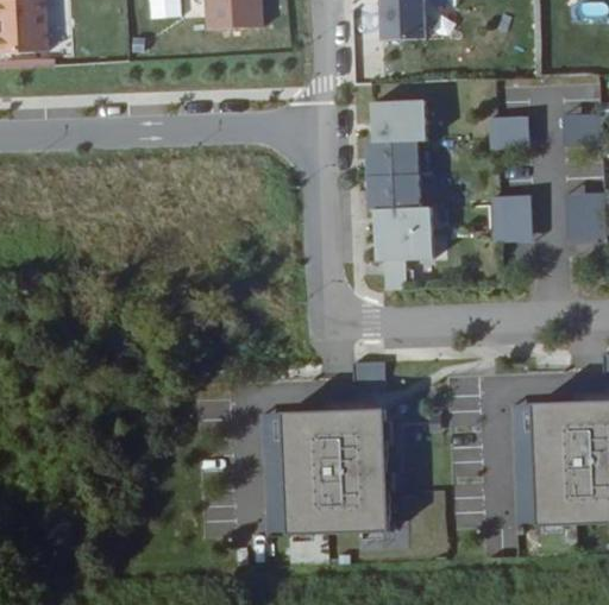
[(0,0),(0,55),(48,54),(44,0),(0,0)]
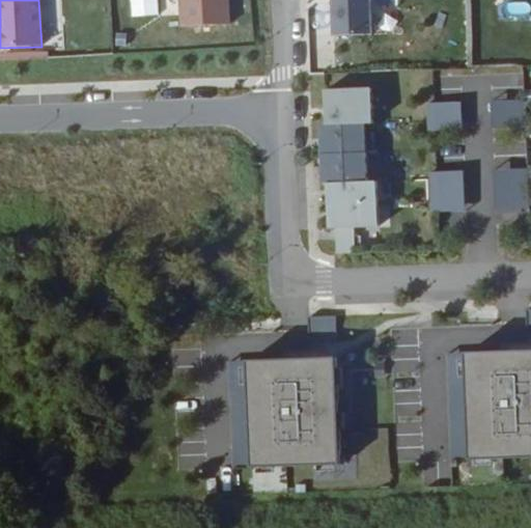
[(179,0),(182,25),(229,22),(228,0),(179,0)]
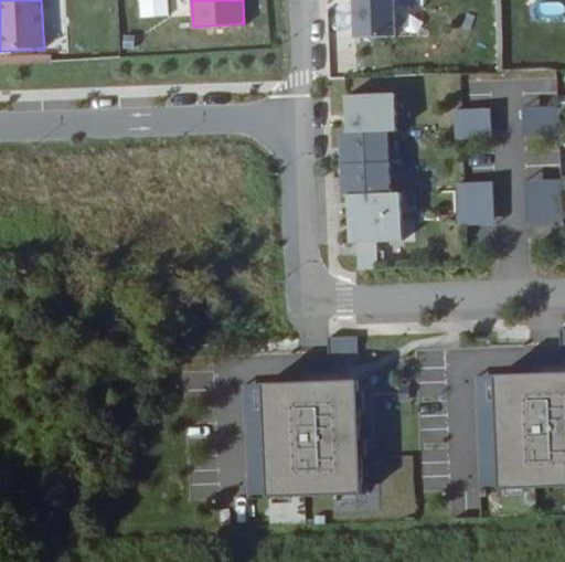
[(394,34),(392,0),(350,0),(352,35),(394,34)]
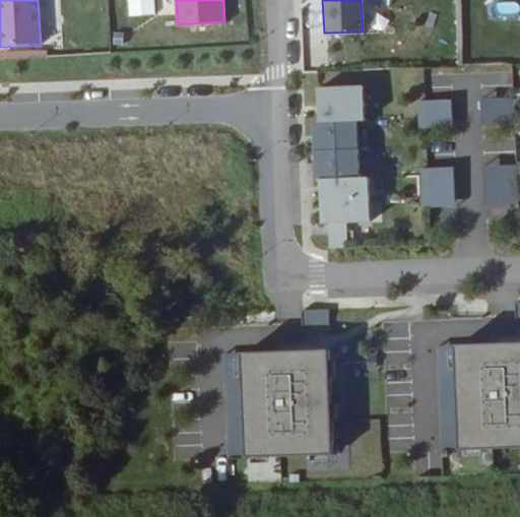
[(316,87),(317,121),(355,120),(363,119),(362,85),(316,87)]
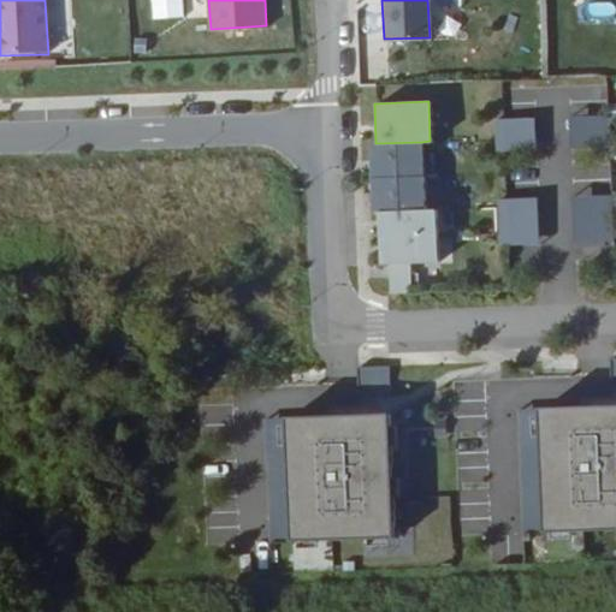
[(597,114),(567,116),(568,132),(598,131),(597,114)]
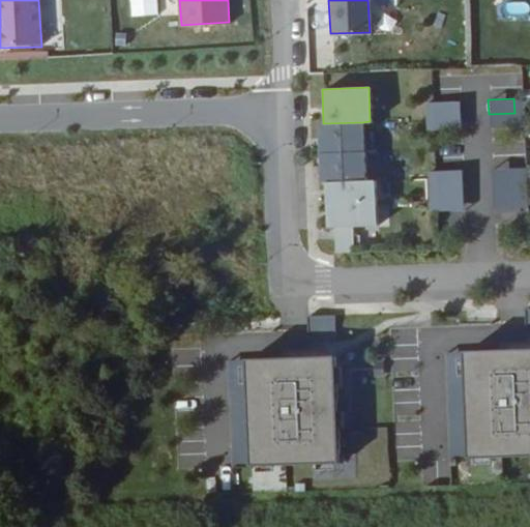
[(522,112),(522,98),(513,98),(514,113),(522,112)]
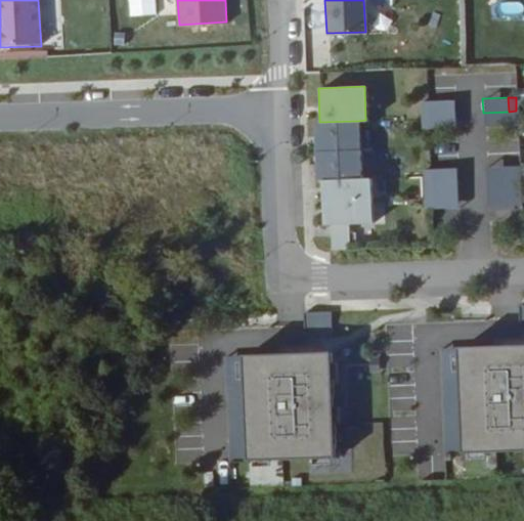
[(454,99),(429,100),(429,114),(454,114),(454,99)]
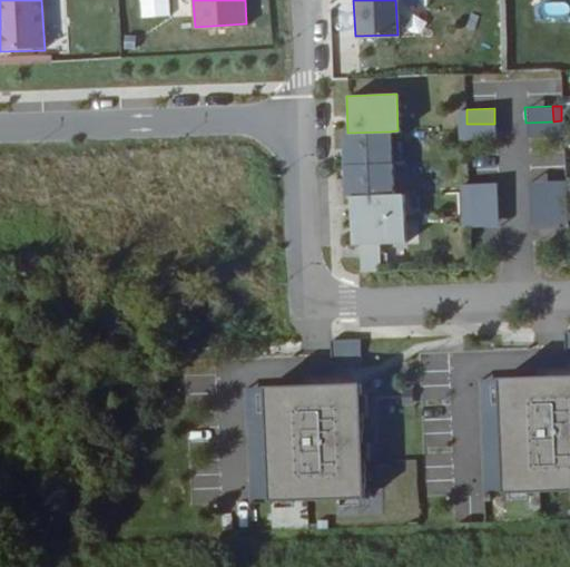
[(526,123),(526,137),(553,136),(553,121),(526,123)]
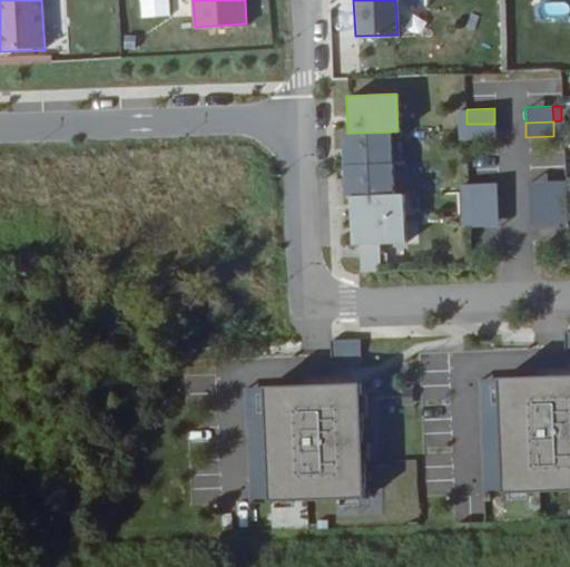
[(467,124),(468,139),(495,138),(494,124),(467,124)]
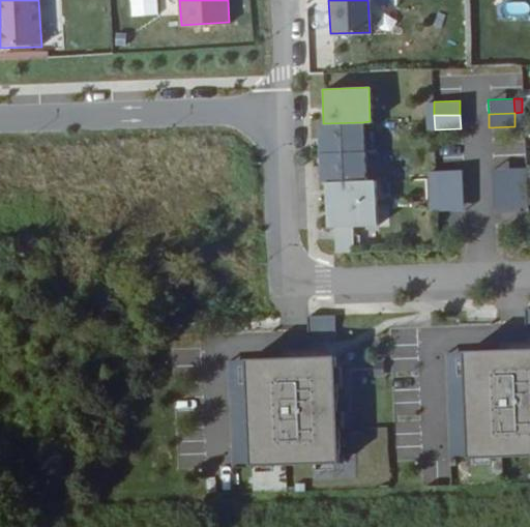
[(317,123),(319,153),(363,151),(362,122),(323,123),(317,123)]
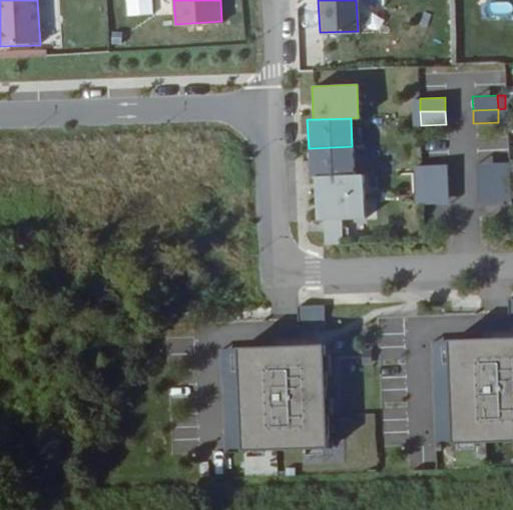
[(309,148),(310,175),(314,175),(353,174),(352,146),(309,148)]
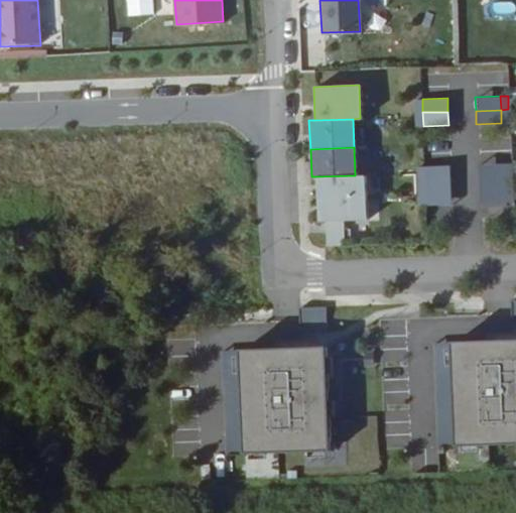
[(478,163),(478,177),(503,176),(503,162),(478,163)]
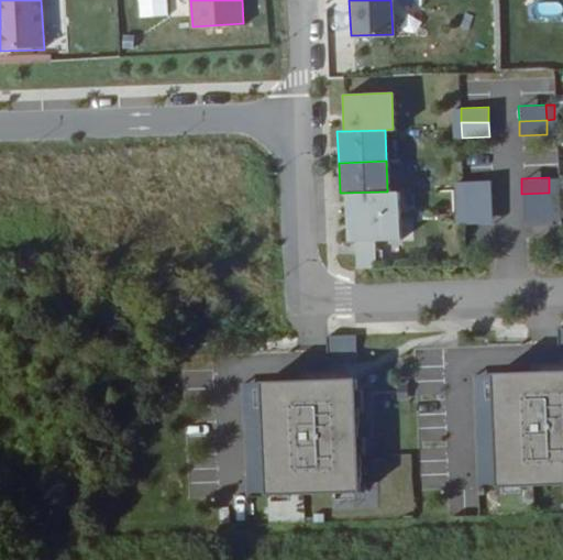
[(558,191),(556,177),(549,177),(549,193),(558,191)]
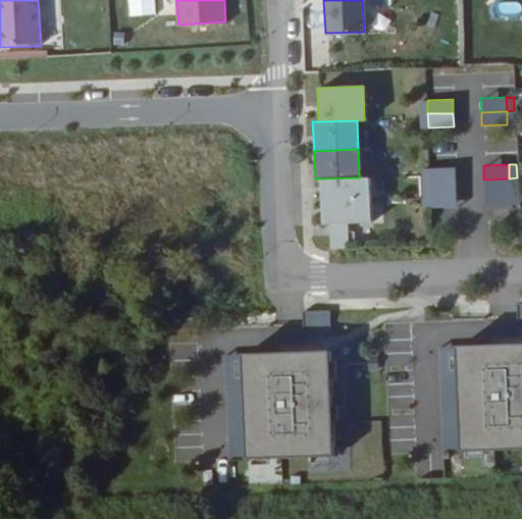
[(455,166),(429,167),(430,180),(456,180),(455,166)]
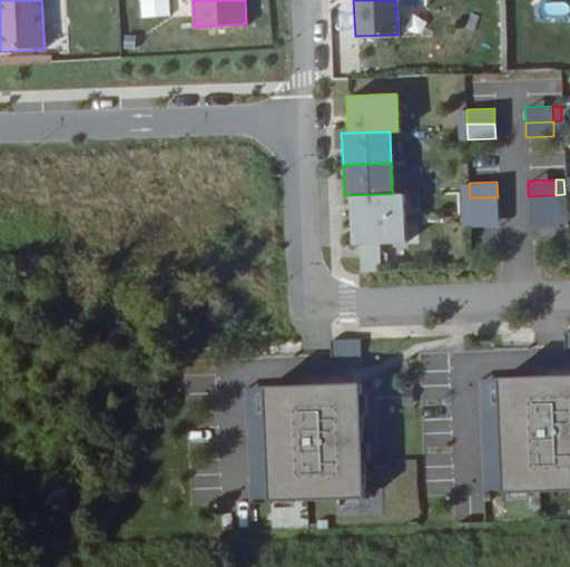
[(469,183),(461,184),(461,198),(470,197),(469,183)]
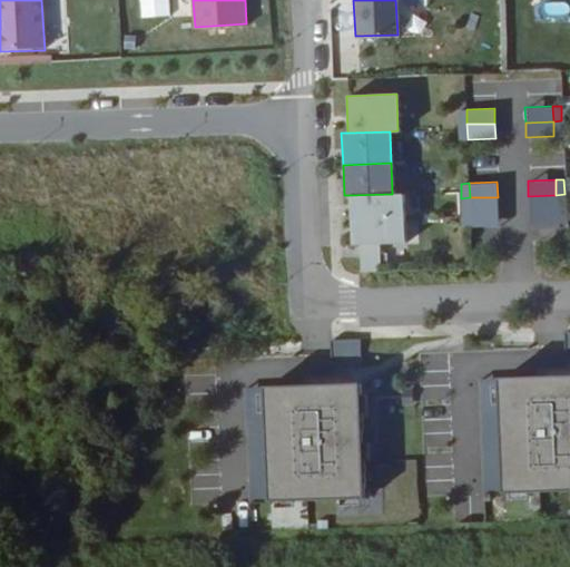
[(403,217),(402,194),(392,194),(349,195),(350,220),(403,217)]
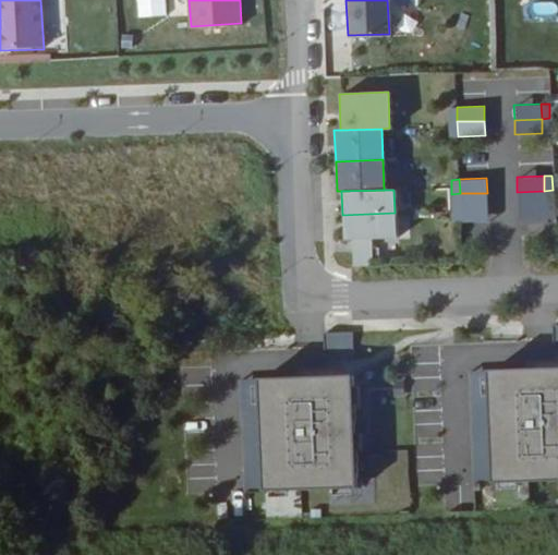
[(517,192),(518,205),(545,204),(544,191),(517,192)]
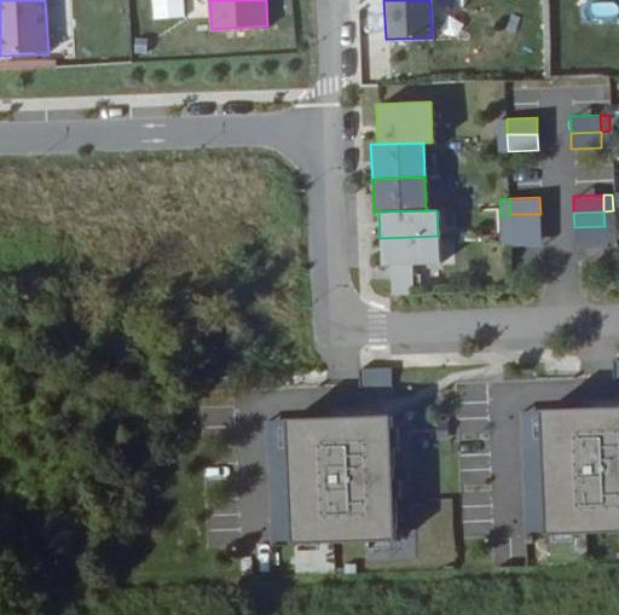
[(510,214),(501,215),(502,230),(510,230),(510,214)]
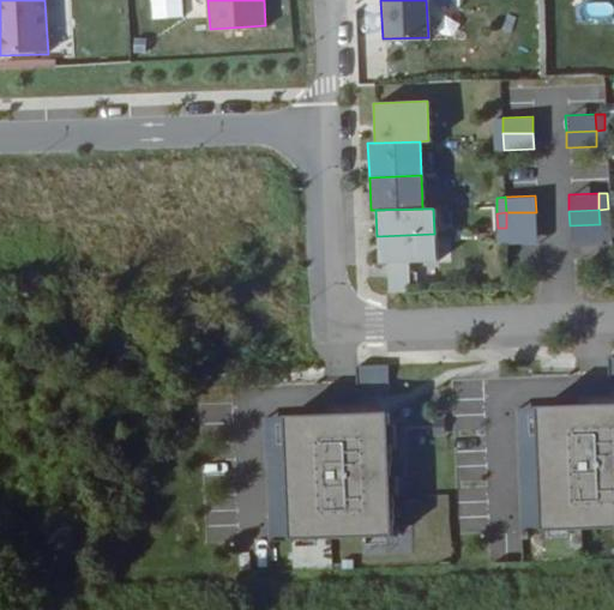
[(506,212),(506,228),(536,227),(536,212),(506,212)]
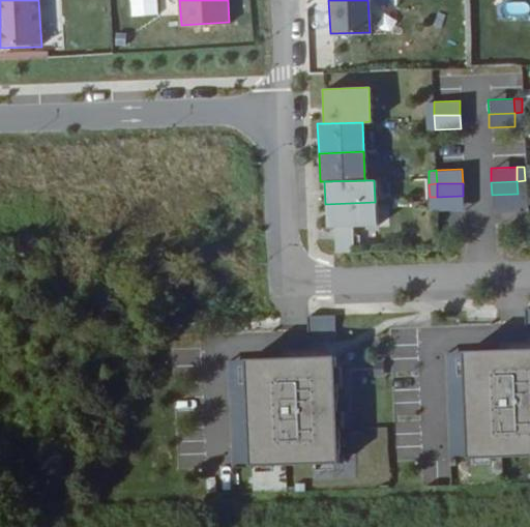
[(492,195),(492,208),(518,207),(518,194),(492,195)]
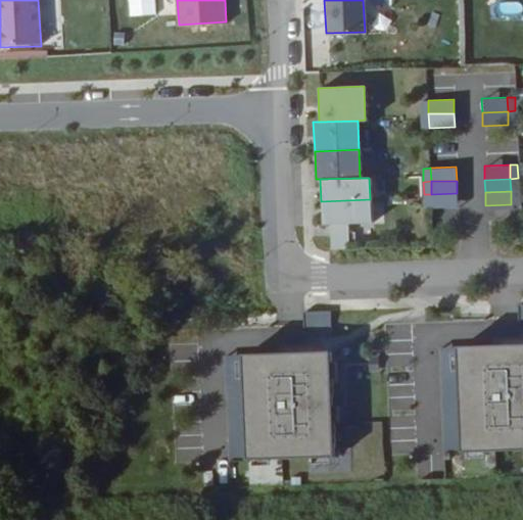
[(431,194),(432,207),(458,206),(457,193),(431,194)]
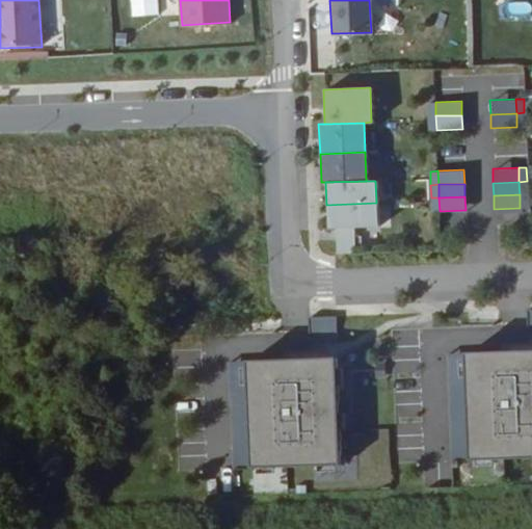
[(326,205),(327,227),(334,227),(352,227),(377,226),(376,203),(326,205)]
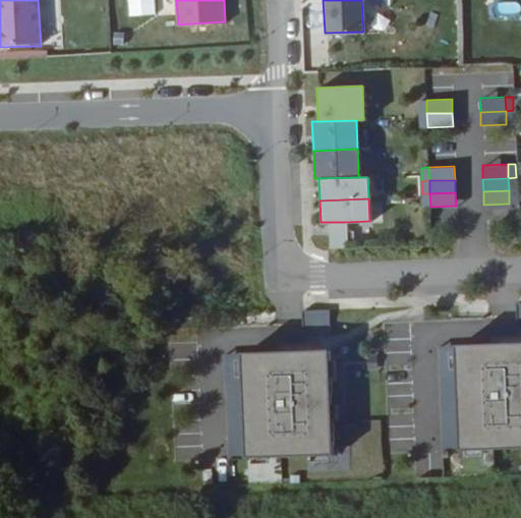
[(345,222),(327,222),(328,247),(346,247),(345,222)]
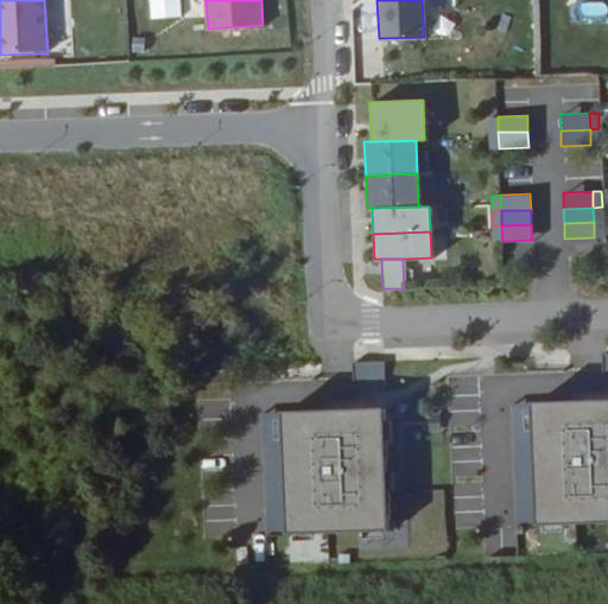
[(380,360),(349,361),(350,393),(381,392),(380,360)]
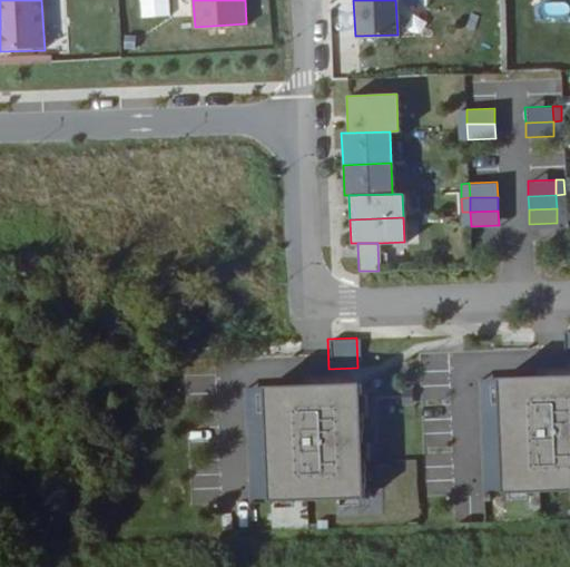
[(566,377),(499,380),(504,491),(569,488),(569,368),(566,369),(566,377)]
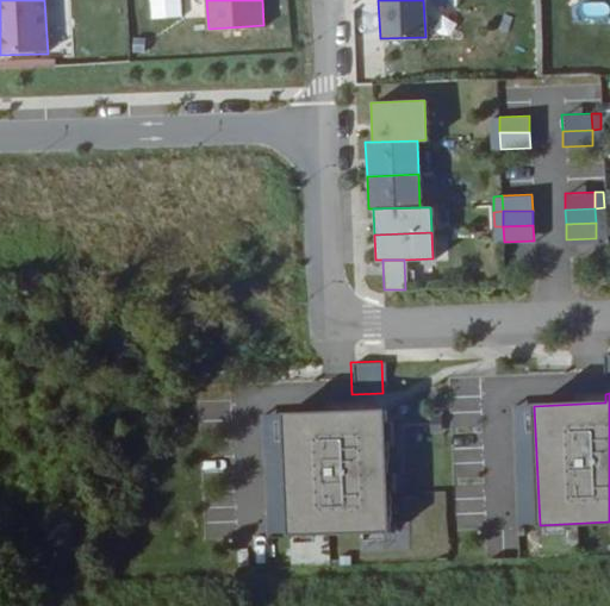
[(353,411),(282,414),(287,535),(388,531),(384,410),(375,410),(375,401),(352,403),(353,411)]
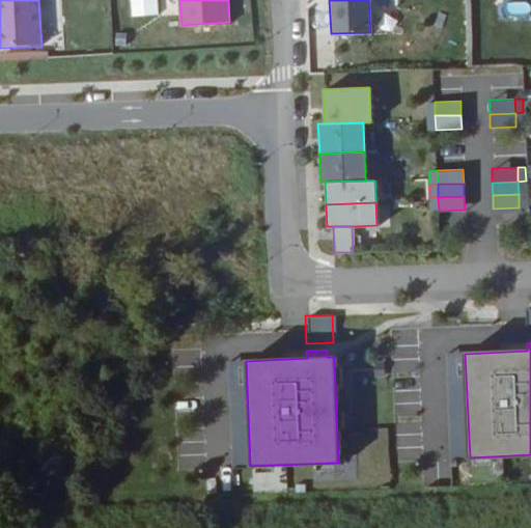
[(470,457),(465,354),(445,354),(451,459),(470,457)]
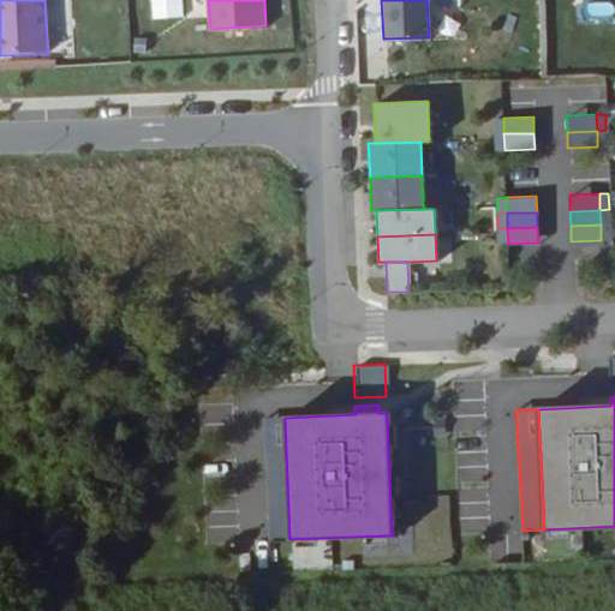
[(285,418),(262,419),(268,540),(290,539),(285,418)]
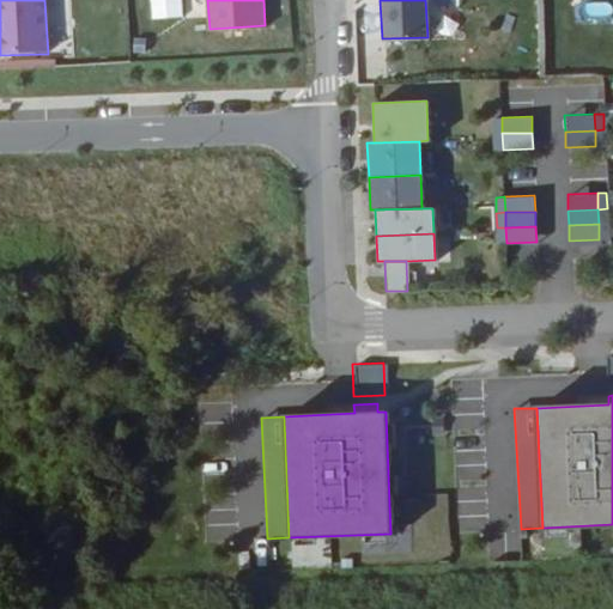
[(238,548),(237,572),(268,573),(269,549),(238,548)]
